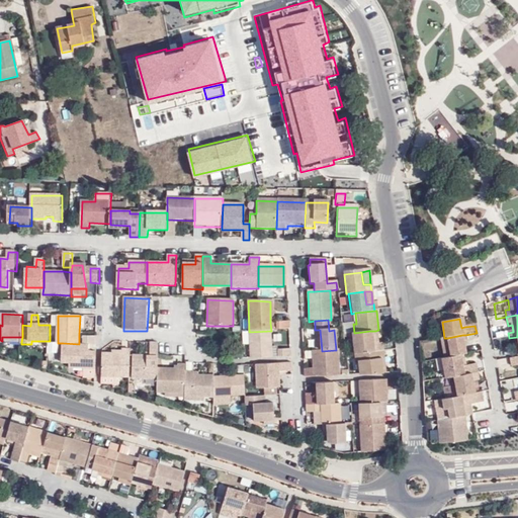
[(274,330),(277,330),(289,330),(288,322),(274,322),(274,330)]
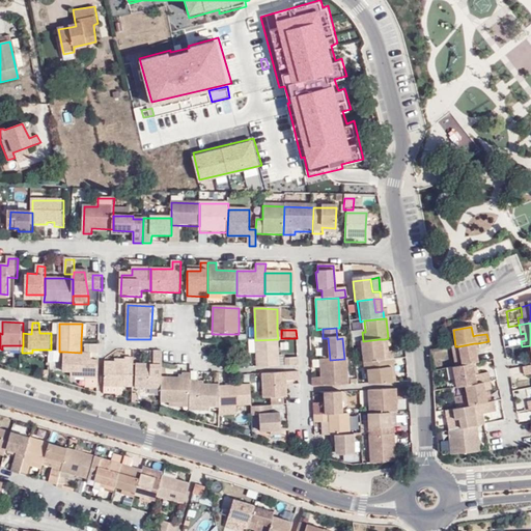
[(255,340),(257,368),(278,367),(278,348),(278,339),(255,340)]
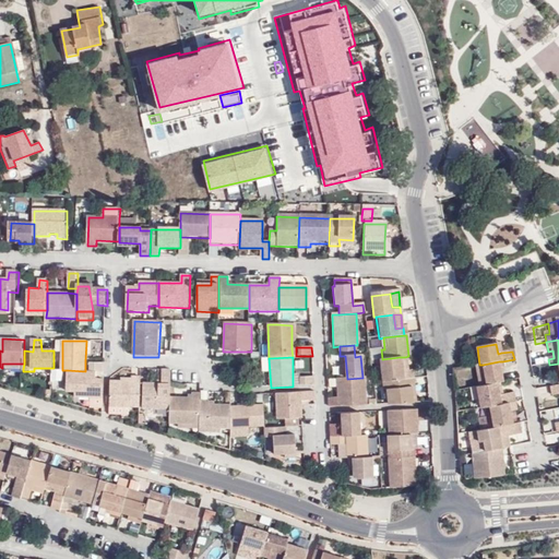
[(379,360),(382,383),(413,379),(412,370),(406,370),(402,371),(400,357),(382,359),(379,360)]
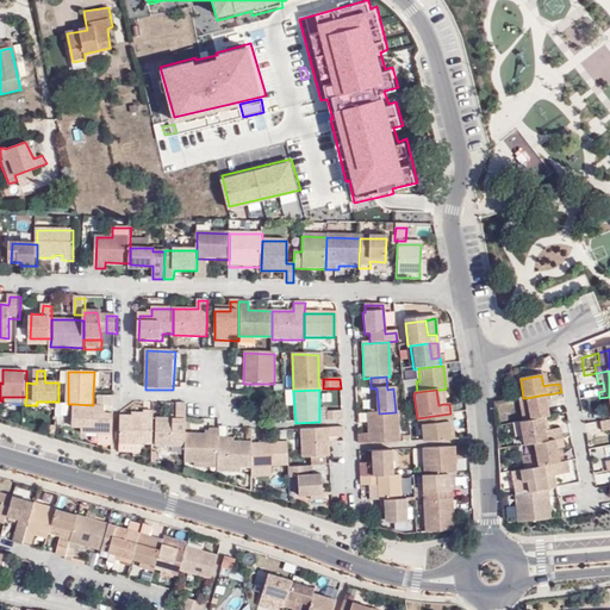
[(106,405),(113,405),(111,393),(99,393),(99,405),(106,405)]
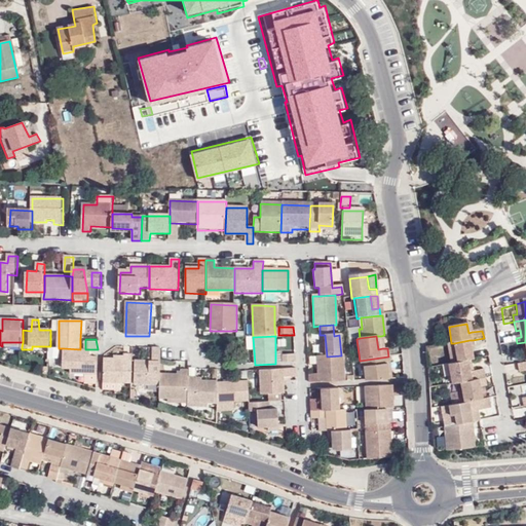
[(474,361),(472,349),(470,340),(454,343),(457,364),(468,362),(474,361)]
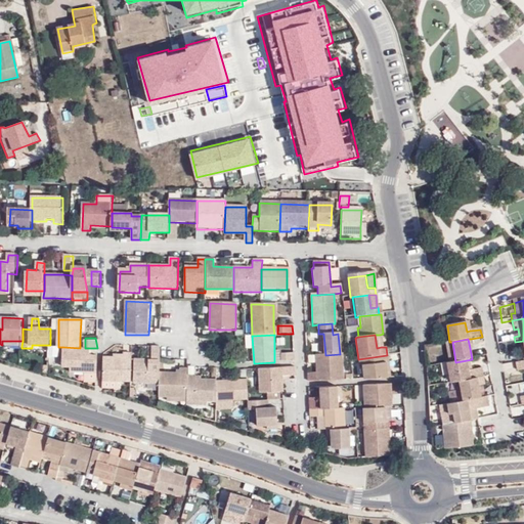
[(452,342),(449,342),(446,343),(449,363),(455,362),(452,342)]
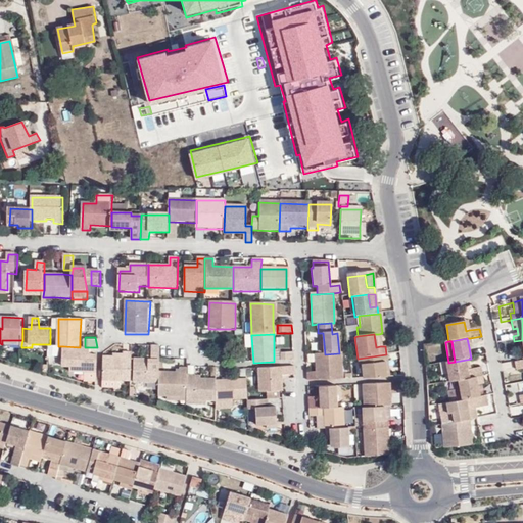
[(91,347),(85,347),(80,347),(63,346),(63,367),(70,367),(70,372),(98,373),(98,358),(98,355),(91,355),(91,347)]
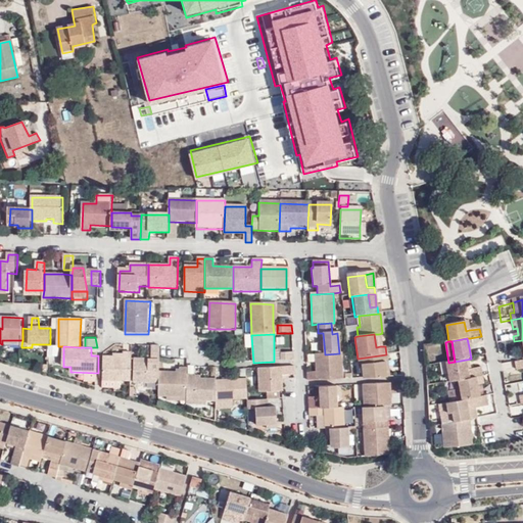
[(159,360),(160,346),(151,346),(151,362),(135,362),(134,384),(159,385),(159,371),(159,360)]
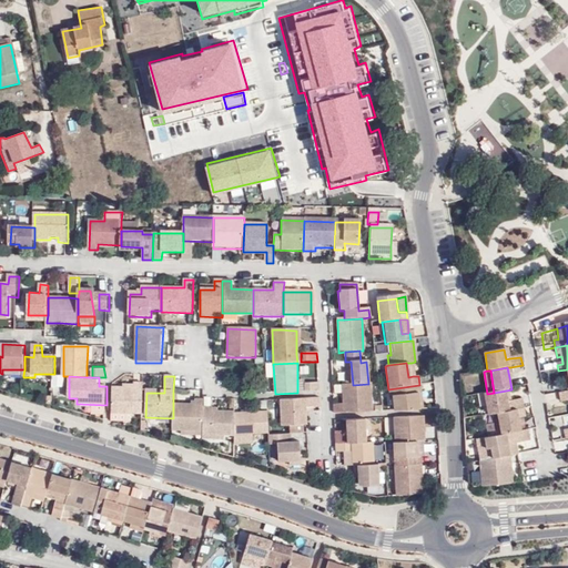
[(318,392),(318,383),(304,384),(305,392),(318,392)]
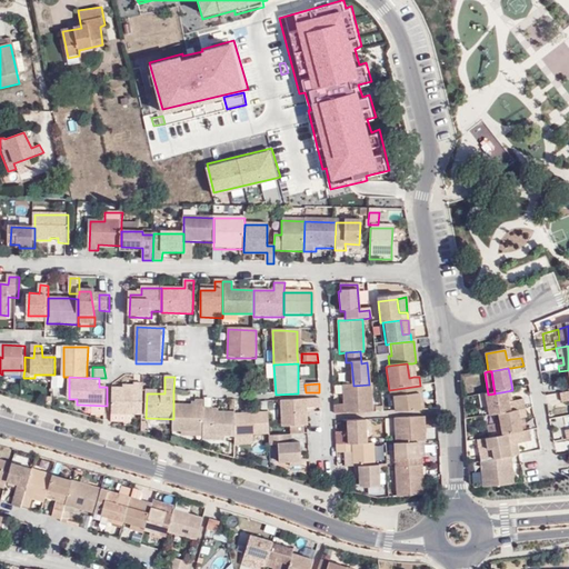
[(133,385),(132,389),(113,389),(112,413),(133,413),(142,413),(143,386),(133,385)]
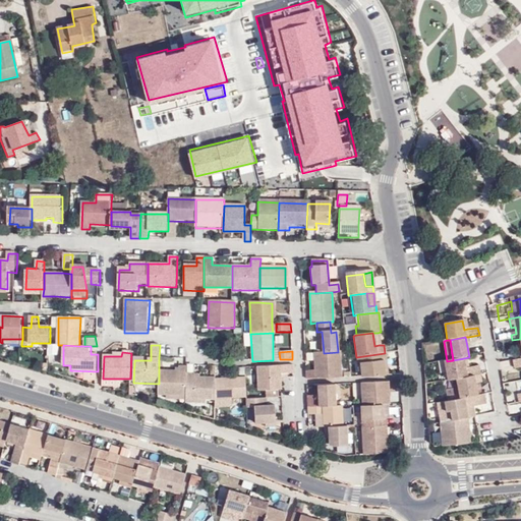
[(314,370),(305,370),(305,381),(315,380),(341,379),(339,352),(338,352),(324,353),(317,353),(313,353),(314,370)]
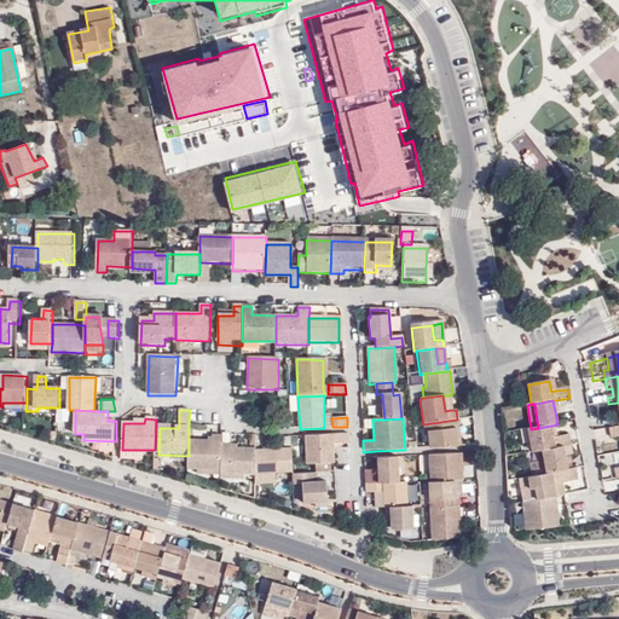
[(428,433),(431,449),(457,447),(455,429),(458,429),(457,420),(423,424),(424,433),(428,433)]
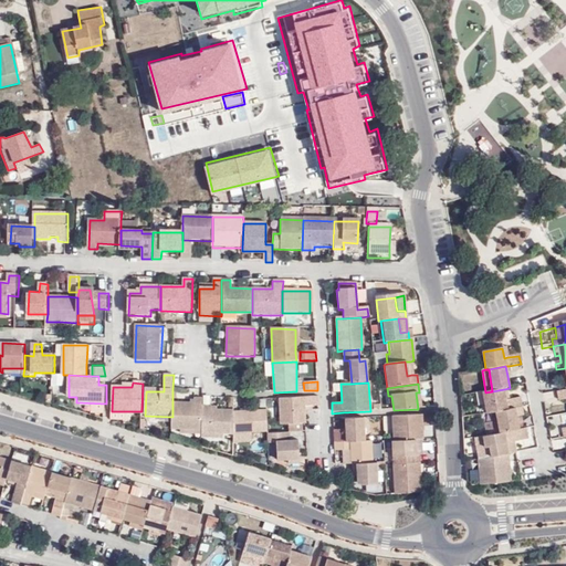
[(505,402),(504,394),(504,389),(492,391),(485,392),(483,392),(484,406),(491,405),(492,413),(494,413),(521,409),(519,400),(510,401),(505,402)]
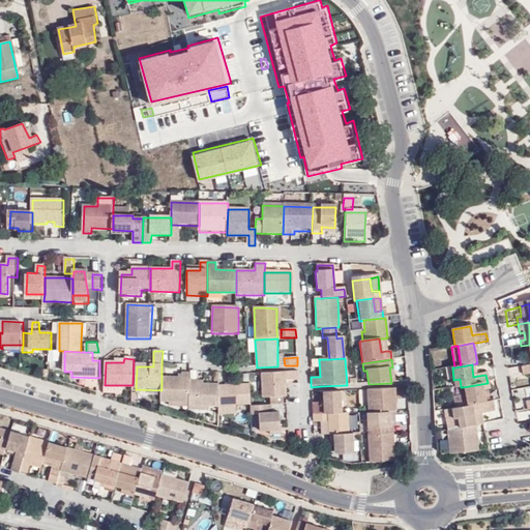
[(261,375),(263,399),(269,399),(283,398),(286,398),(286,385),(286,382),(298,381),(297,373),(261,375)]
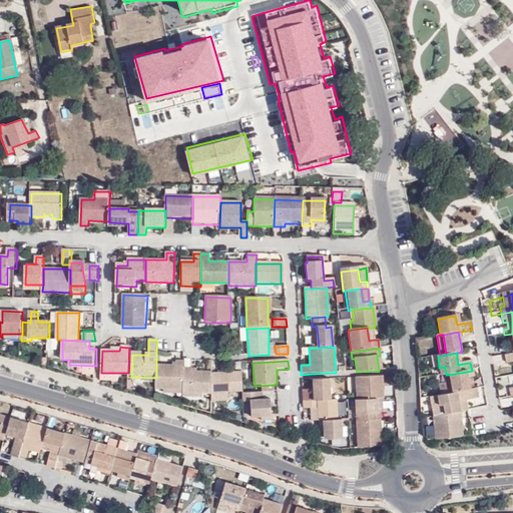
[(156,364),(156,378),(155,388),(163,388),(183,389),(183,369),(184,362),(175,362),(175,365),(156,364)]
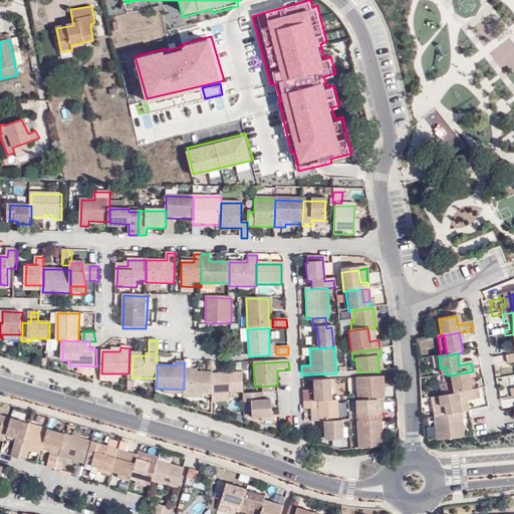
[(192,373),(192,369),(184,369),(184,390),(184,394),(202,395),(212,395),(212,393),(212,373),(197,373),(192,373)]
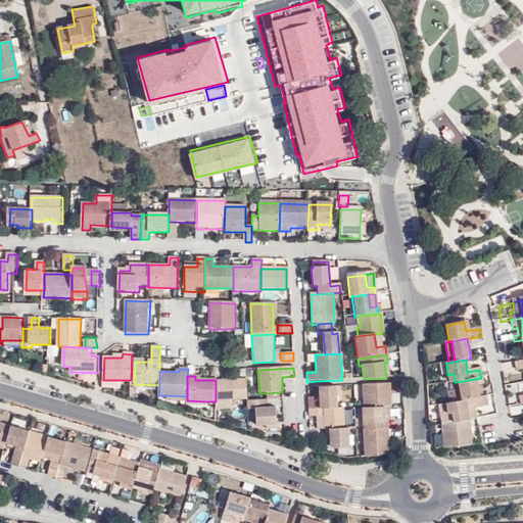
[(480,384),(482,384),(481,378),(457,382),(461,401),(478,398),(478,394),(476,385),(480,384)]
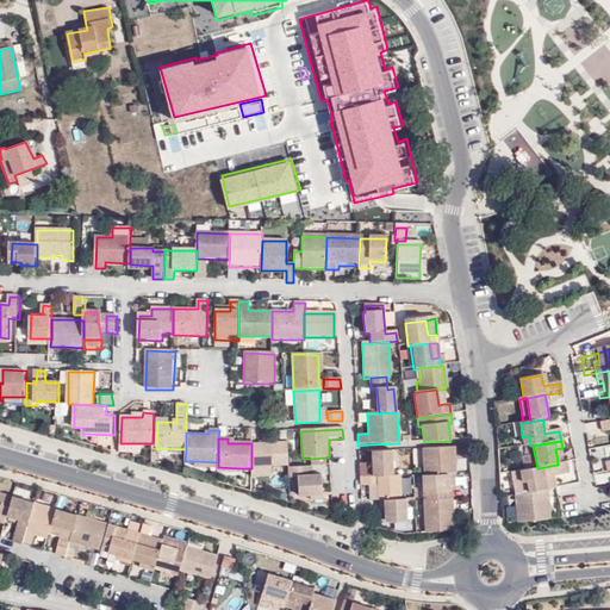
[(143,453),(143,443),(120,443),(120,452),(143,453)]
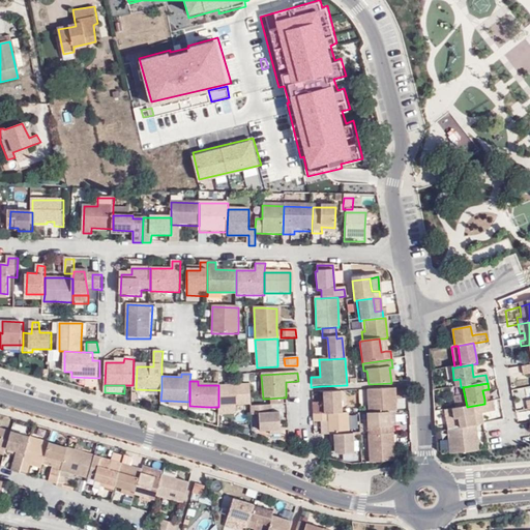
[(249,405),(249,385),(218,385),(218,405),(235,405),(249,405)]
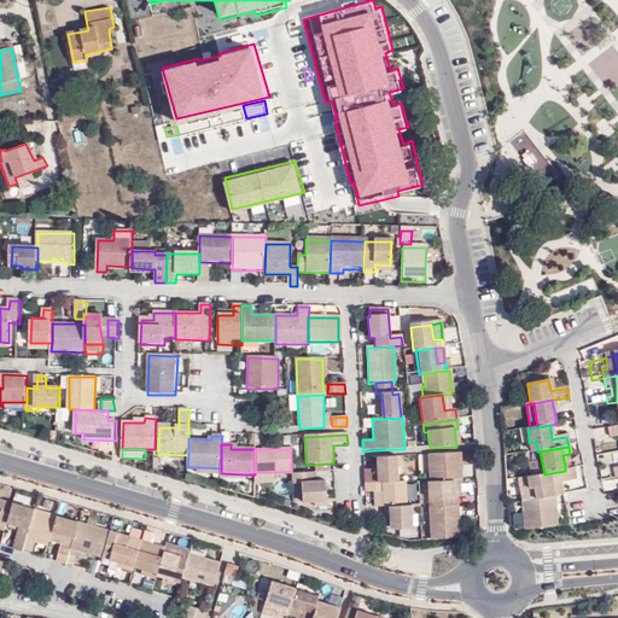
[(426,483),(450,482),(458,481),(459,481),(459,454),(425,456),(426,483)]
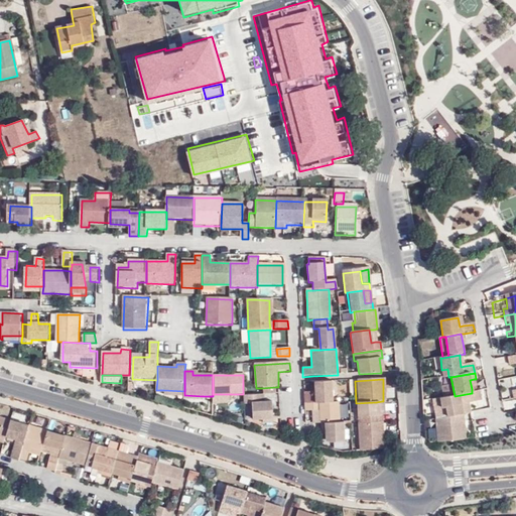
[(314,395),(304,396),(304,404),(318,403),(320,403),(333,402),(332,382),(313,382),(314,395)]
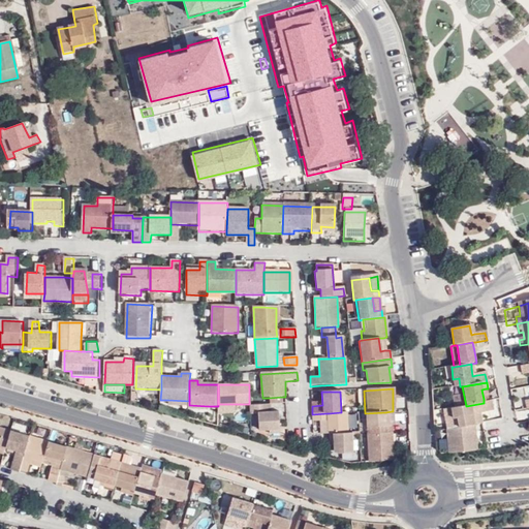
[(492,411),(490,402),(484,403),(466,406),(448,409),(454,429),(473,425),(471,410),(478,409),(479,413),(492,411)]
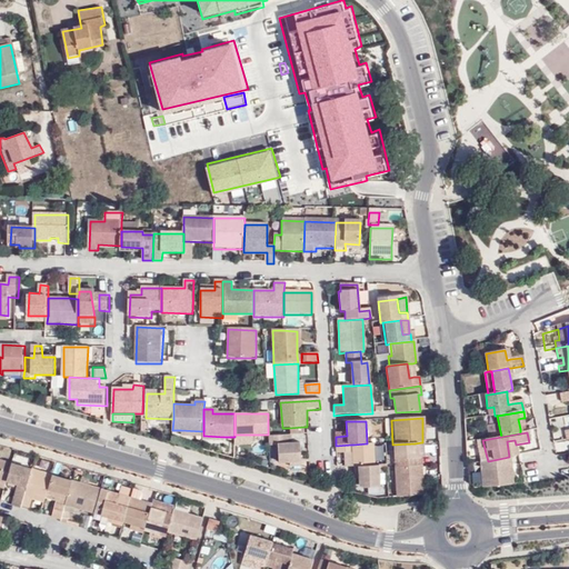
[(251,443),(252,435),(235,435),(235,437),(235,443),(251,443)]
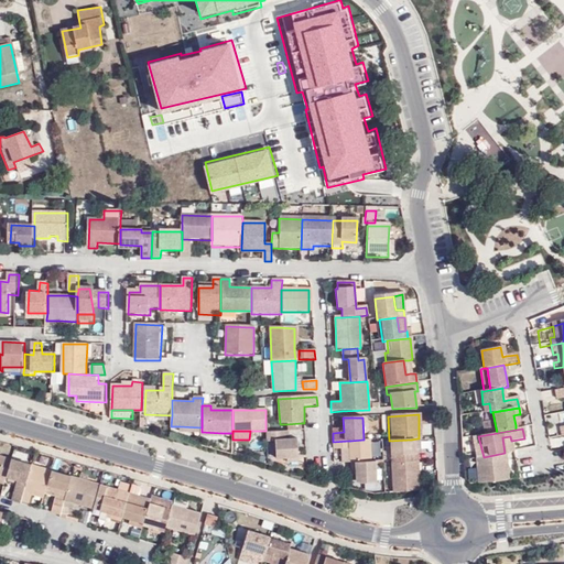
[(295,442),(291,442),(291,432),(286,432),(273,433),(266,433),(267,443),(273,442),(274,462),(286,461),(296,459),(295,442)]
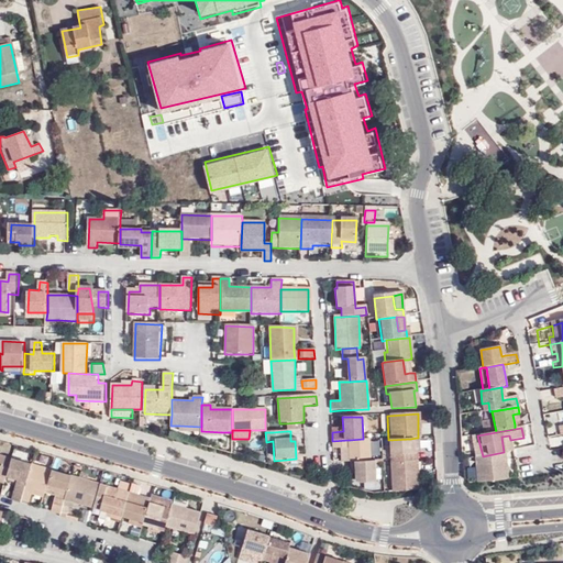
[(473,437),(477,456),(483,456),(477,435),(473,437)]
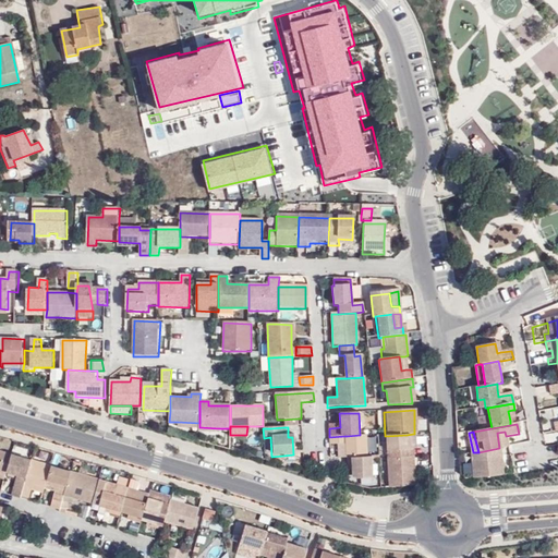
[(499,448),(507,446),(506,436),(505,432),(497,433),(499,448)]
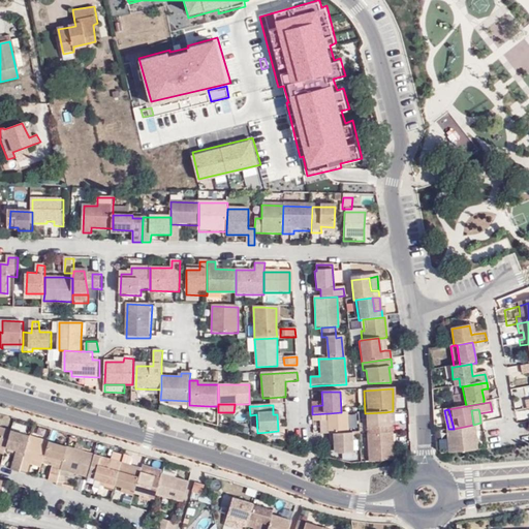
[(347,433),(347,412),(341,412),(329,413),(330,421),(330,424),(330,434),(347,433)]
